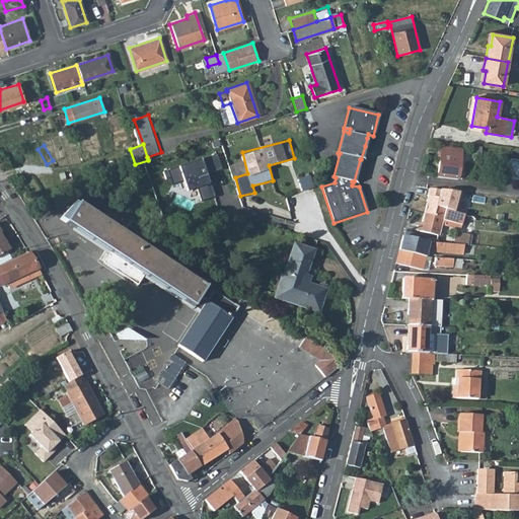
[(480,156),(482,147),(470,146),(469,154),(480,156)]
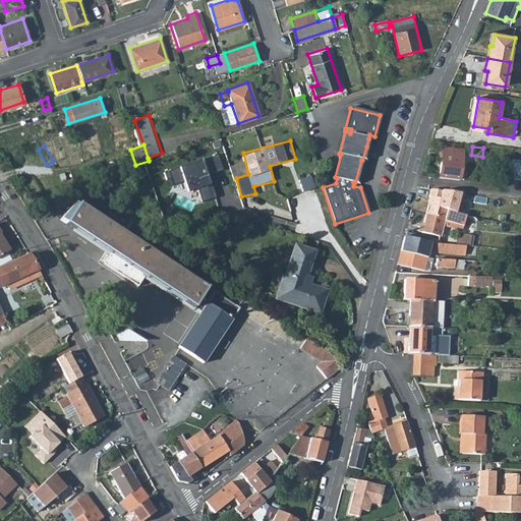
[(459,180),(463,152),(443,149),(439,178),(459,180)]
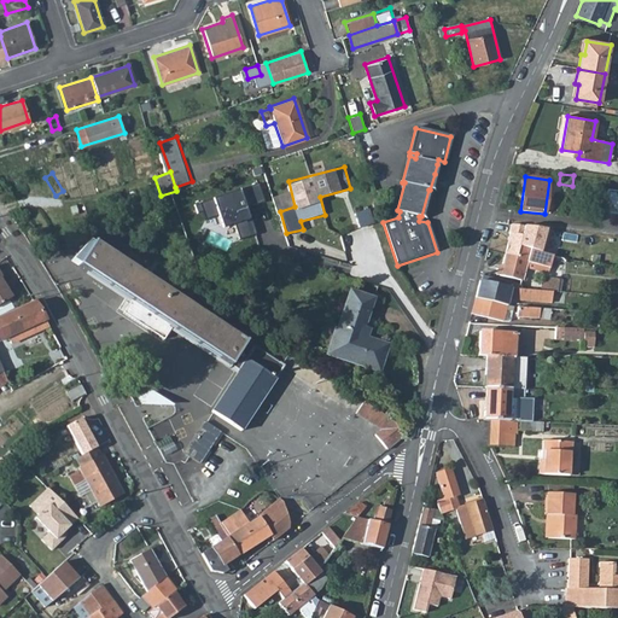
[(220,214),(223,227),(252,219),(249,205),(266,200),(261,184),(202,199),(207,217),(220,214)]
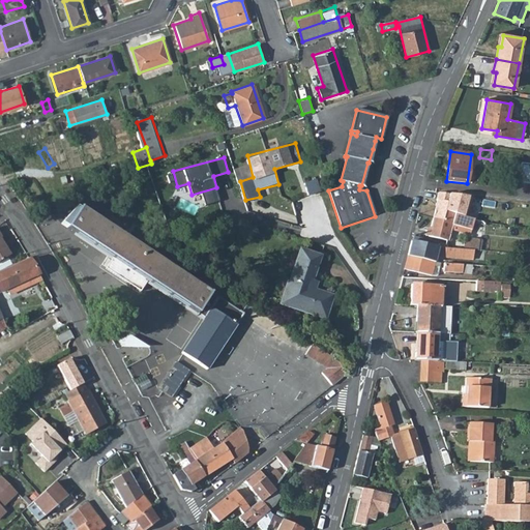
[(519,163),(516,182),(529,183),(529,170),(528,171),(528,164),(519,163)]
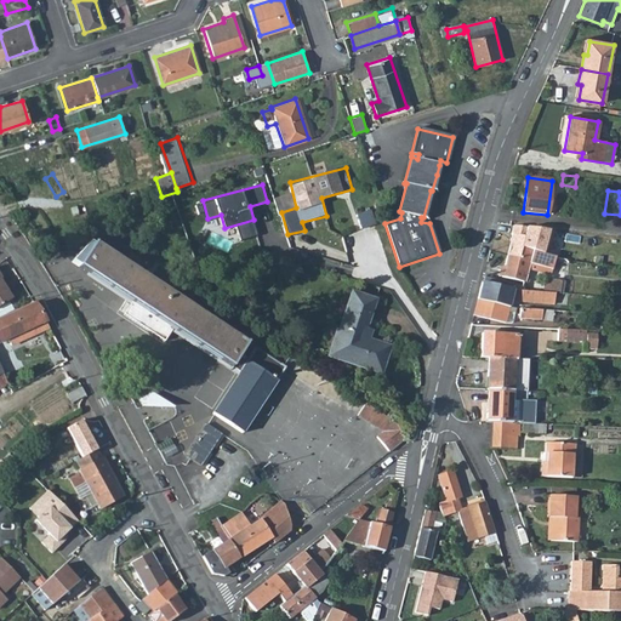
[(374,211),(359,215),(362,226),(375,223),(374,211)]
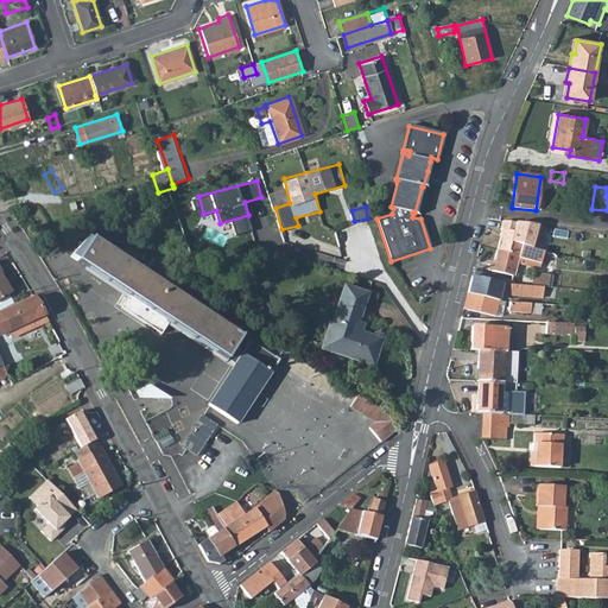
[(502,229),(498,251),(508,253),(511,242),(527,247),(537,249),(537,246),(533,245),(534,240),(524,238),(524,235),(502,229)]
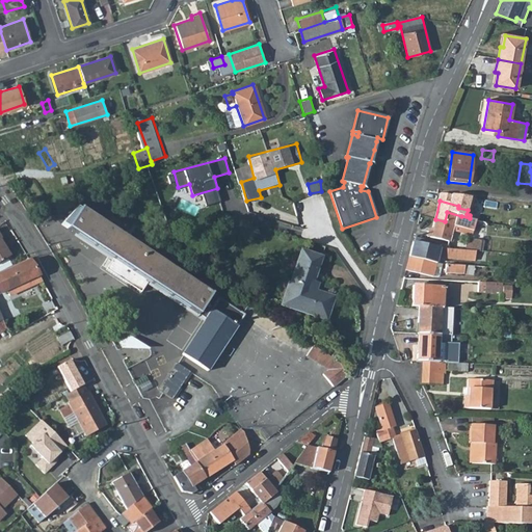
[(68,228),(205,319),(182,353),(207,371),(244,316),(80,208),(68,228)]
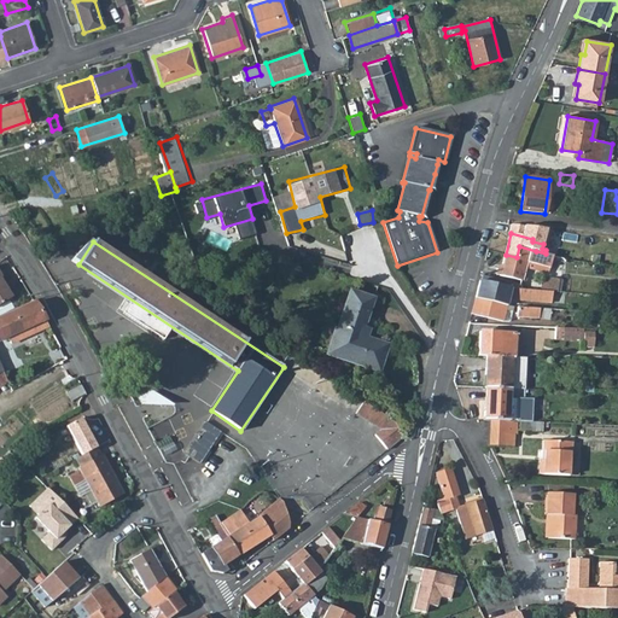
[(502,277),(523,281),(526,262),(548,268),(552,256),(546,254),(536,251),(519,246),(517,257),(506,255),(503,264),(499,263),(495,274),(502,277)]
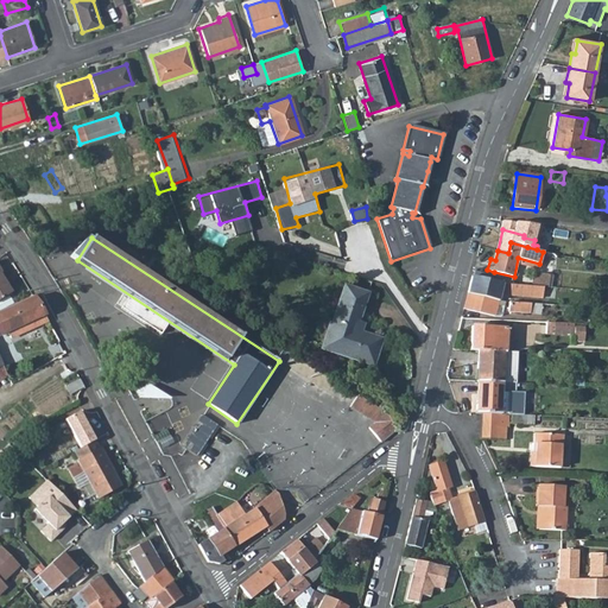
[(0,297),(13,286),(0,270),(0,267),(1,267),(0,265),(0,297)]
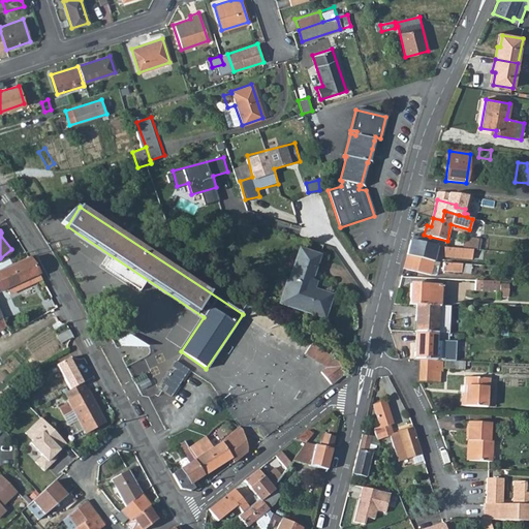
[(478,240),(467,238),(465,247),(476,249),(478,240)]
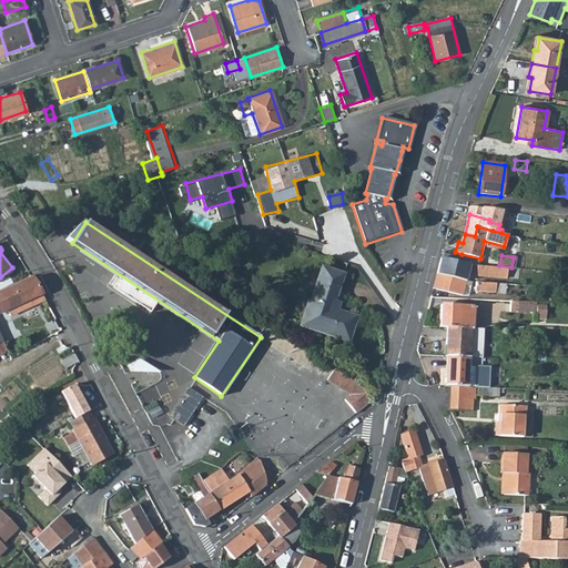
[(465,280),(467,274),(506,279),(507,269),(506,267),(476,265),(477,262),(470,261),(469,265),(440,259),(438,266),(438,269),(437,274),(465,280)]
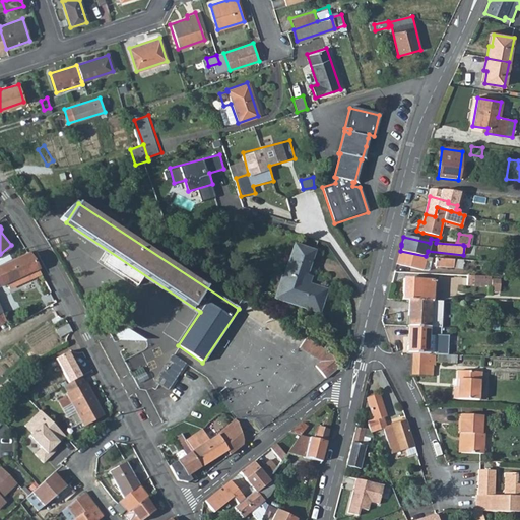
[(327,289),(304,281),(314,251),(294,244),(278,288),(284,291),(280,301),(319,314),(327,289)]
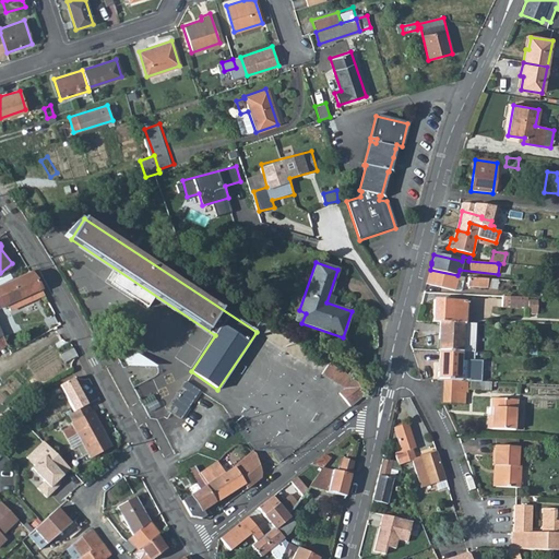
[(428,277),(426,284),(454,290),(455,289),(460,289),(463,277),(460,276),(458,275),(430,270),(429,272),(429,273),(428,277)]
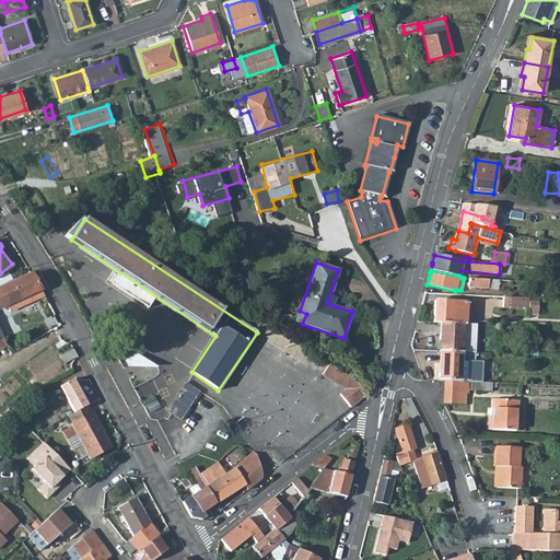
[(0,351),(8,346),(0,330),(0,307),(8,304),(11,310),(44,294),(39,287),(31,272),(0,286),(0,351)]
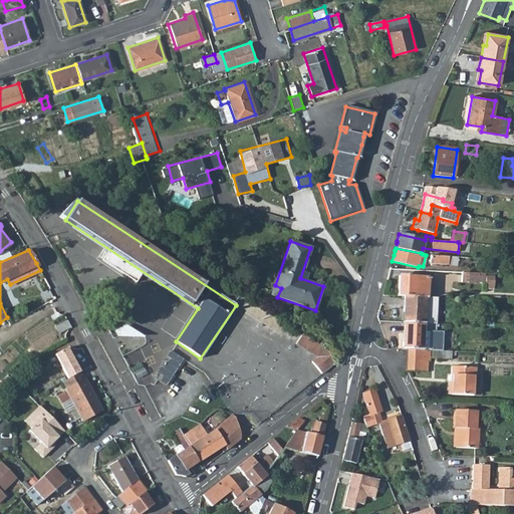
[(458,257),(431,255),(430,263),(457,266),(458,257)]
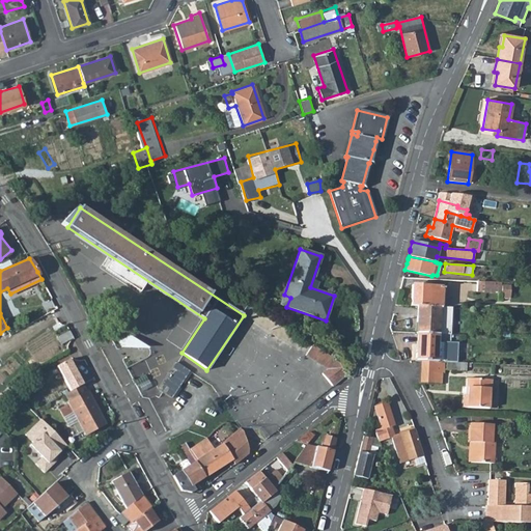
[(501,282),(477,281),(476,291),(500,294),(501,282)]
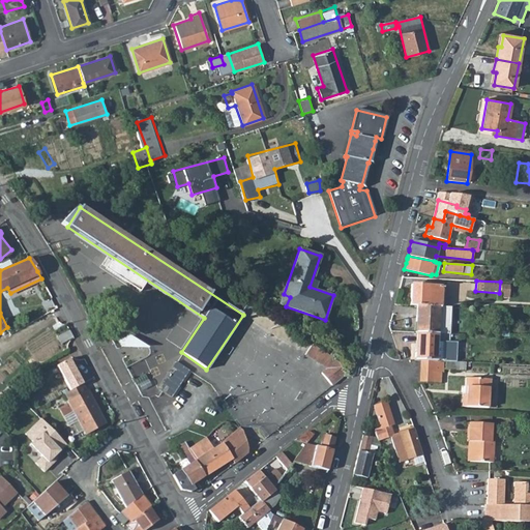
[(410,304),(417,305),(441,306),(442,291),(445,292),(445,287),(429,286),(428,285),(411,285),(410,304)]
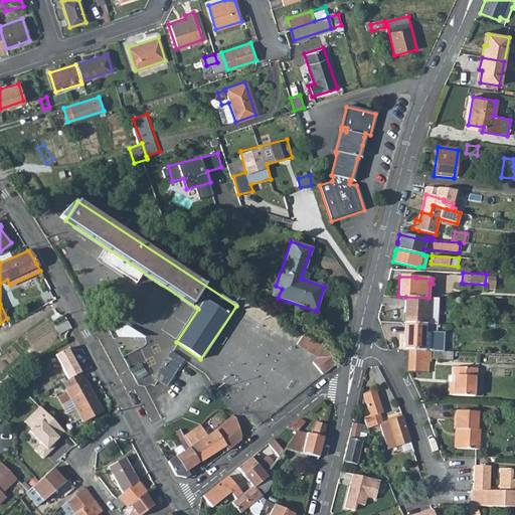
[(47,299),(53,296),(46,282),(43,284),(44,286),(41,288),(47,299)]
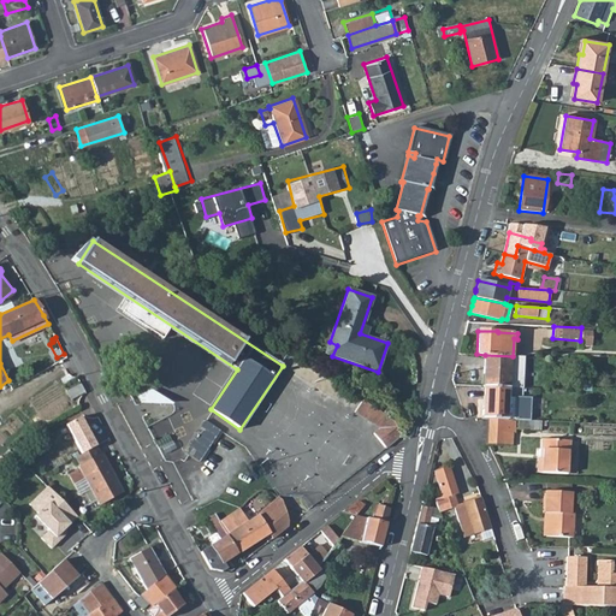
[(513,356),(485,355),(484,369),(487,371),(486,386),(509,388),(509,374),(522,374),(523,356),(517,356),(513,356)]
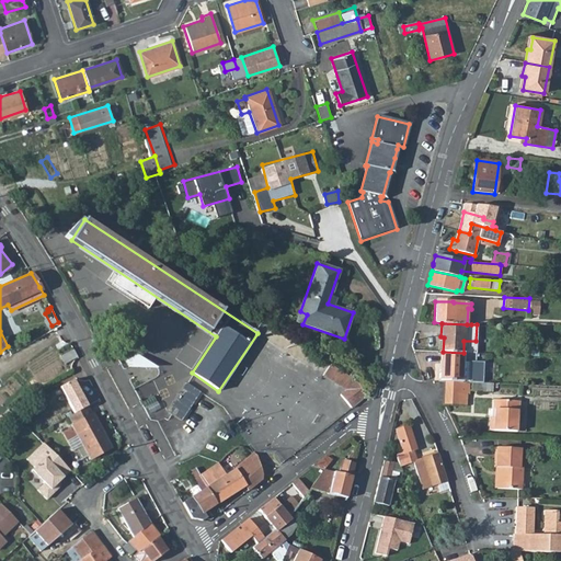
[(76,356),(77,355),(73,348),(60,355),(64,362),(76,356)]
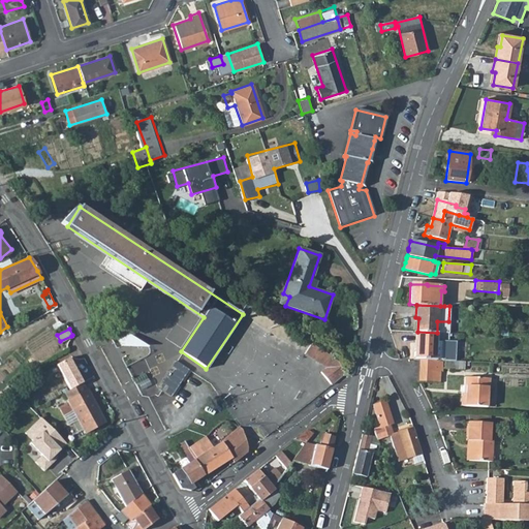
[(415,332),(414,360),(419,360),(435,361),(436,341),(447,341),(448,333),(437,333),(417,332),(415,332)]
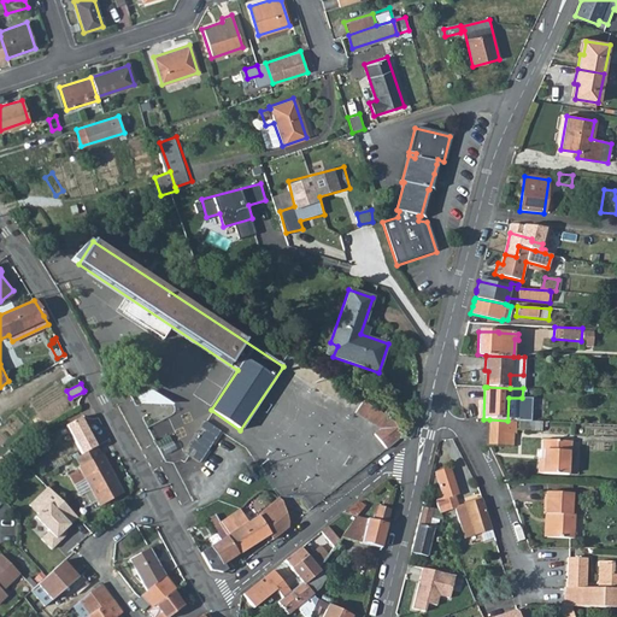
[(375,434),(386,448),(403,436),(404,435),(393,421),(362,400),(354,412),(381,428),(375,434)]
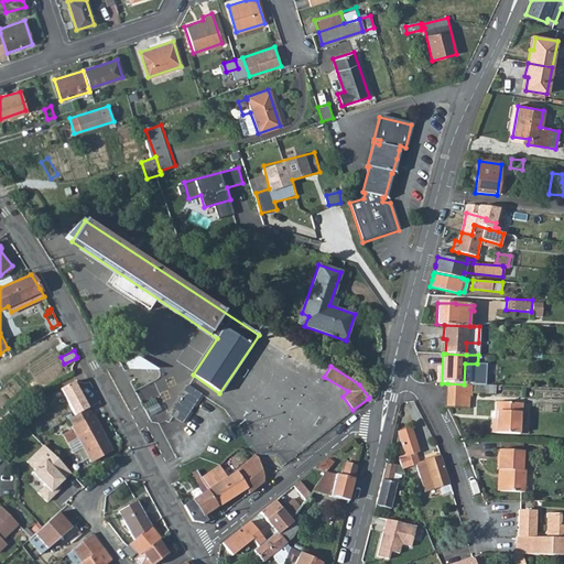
[(74,414),(88,407),(83,397),(80,399),(79,396),(80,394),(73,380),(60,387),(74,414)]
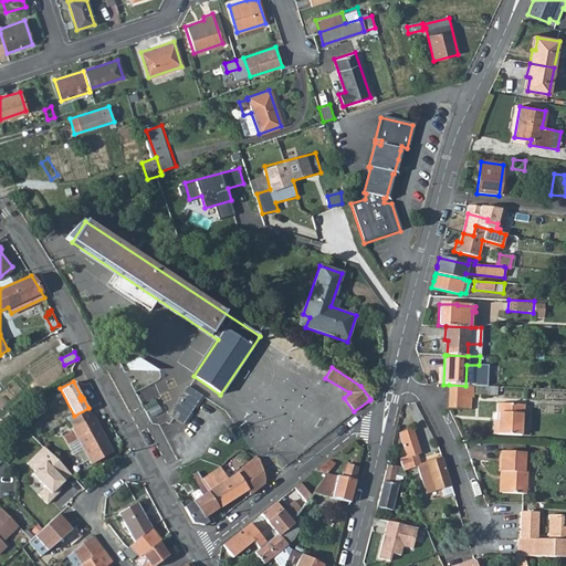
[(449,385),(449,408),(470,409),(471,397),(473,397),(473,386),(465,386),(449,385)]
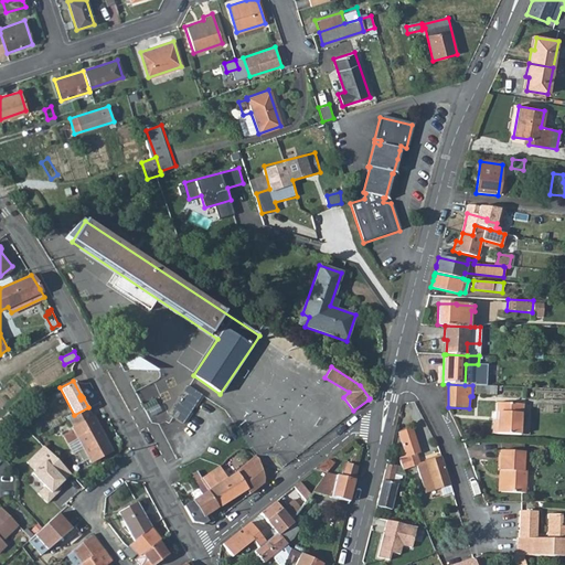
[(182,423),(202,394),(188,385),(168,414),(182,423)]
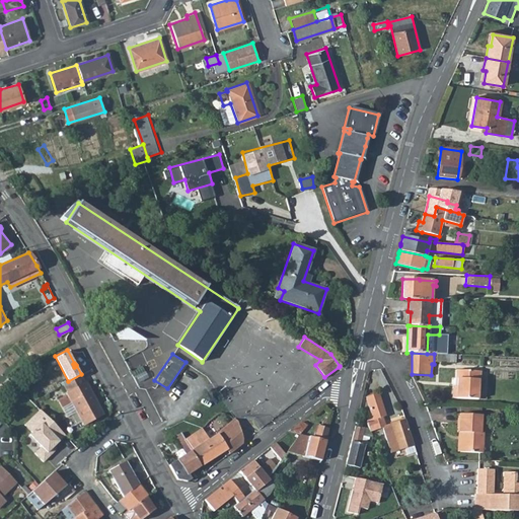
[(455,355),(439,354),(436,354),(435,361),(454,362),(455,355)]
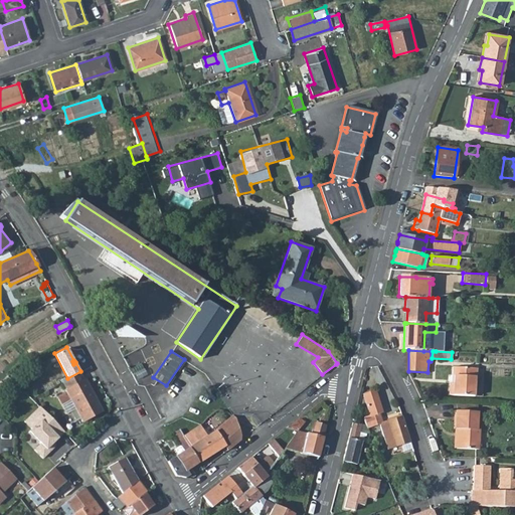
[(452,367),(451,378),(474,379),(475,368),(452,367)]
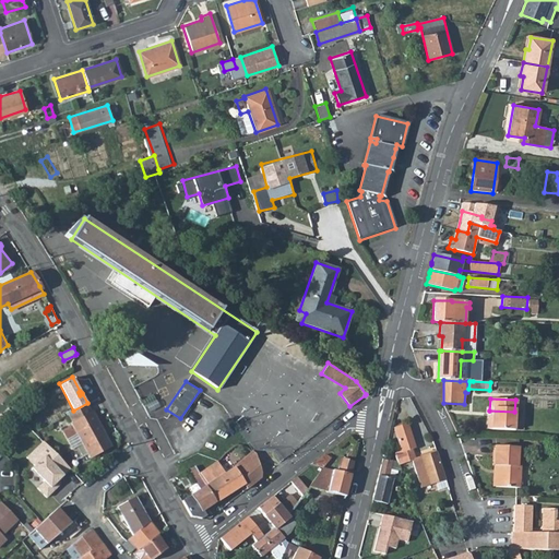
[(73,425),(74,427),(64,432),(74,450),(84,444),(91,456),(111,447),(90,405),(71,416),(74,425),(73,425)]
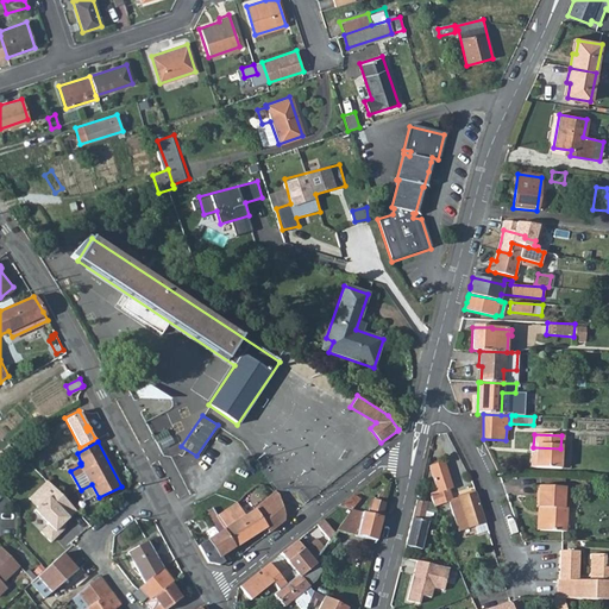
[(529,453),(529,468),(560,469),(560,449),(533,447),(533,453),(529,453)]
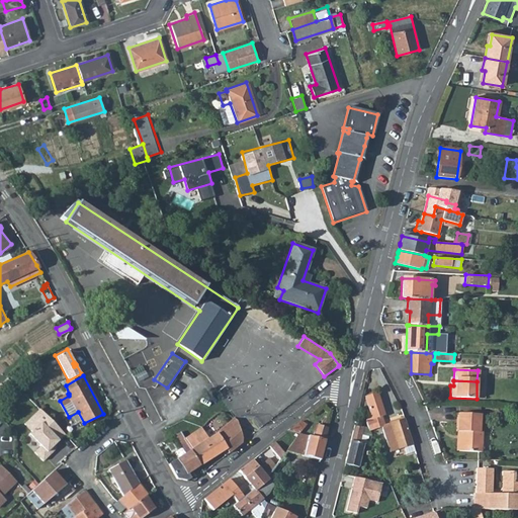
[(369,431),(381,427),(391,452),(413,444),(405,419),(386,426),(382,415),(383,414),(377,394),(365,398),(372,418),(364,421),(368,428),(369,431)]
